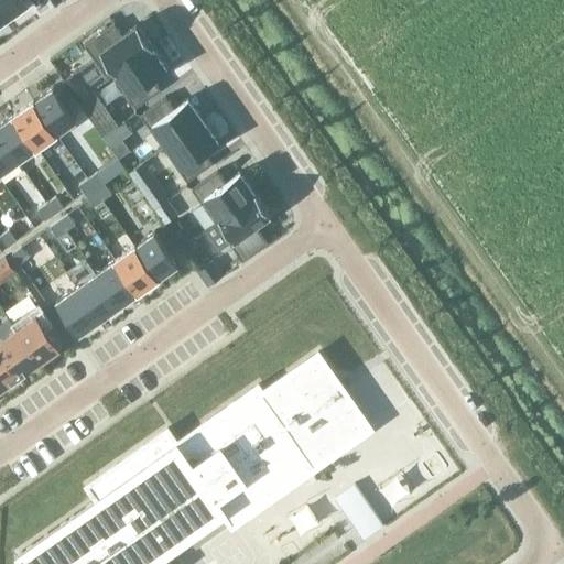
[(22,0),(0,0),(0,13),(2,17),(24,2),(22,0)]
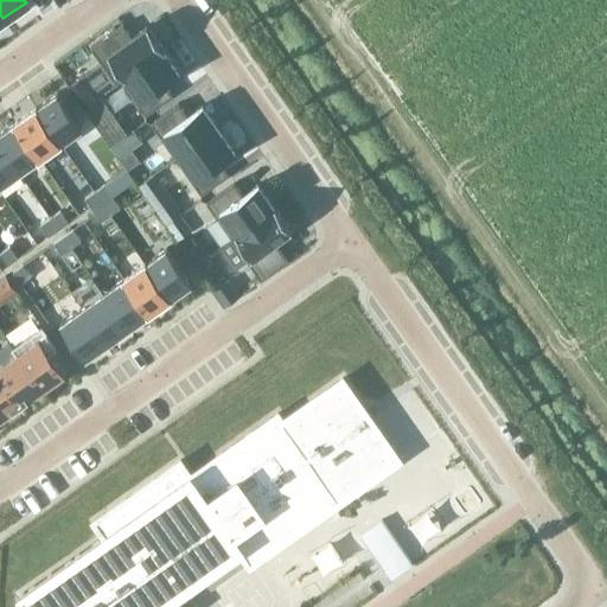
[(90,48),(115,83),(164,49),(147,25),(131,37),(122,24),(90,48)]
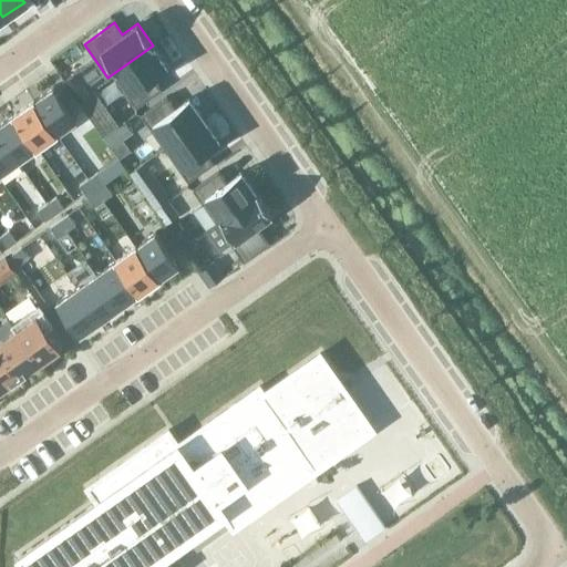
[(113,75),(135,107),(162,89),(153,78),(167,68),(153,47),(154,47),(153,45),(107,78),(109,79),(113,75)]
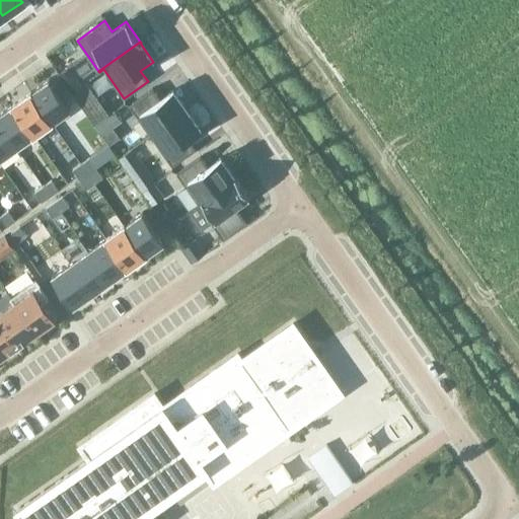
[(70,108),(49,79),(30,92),(52,122),(70,108)]
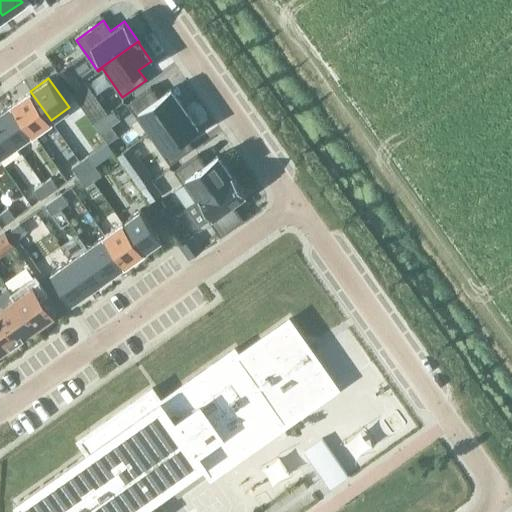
[(127,103),(148,134),(185,108),(171,88),(157,97),(150,87),(127,103)]
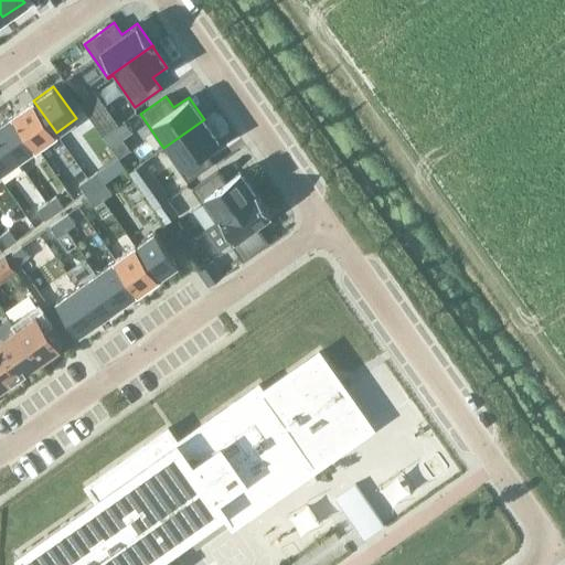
[(36,147),(56,132),(33,100),(33,99),(13,114),(36,147)]
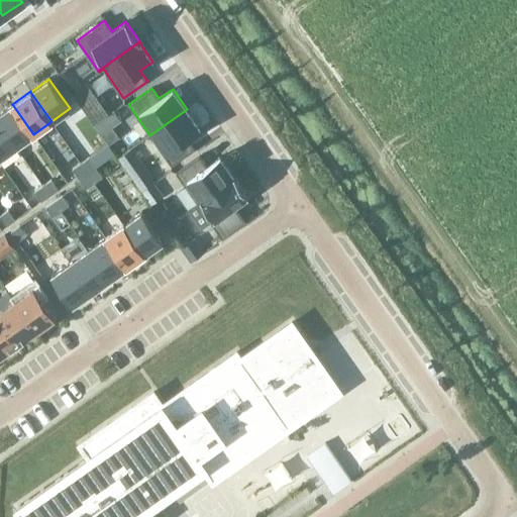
[(33,134),(12,104),(11,105),(0,112),(0,124),(15,146),(32,134),(33,134)]
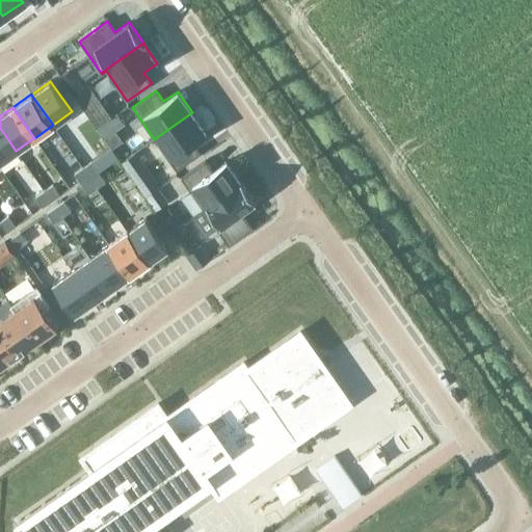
[(154,139),(176,170),(201,153),(192,142),(206,132),(192,112),(154,139)]
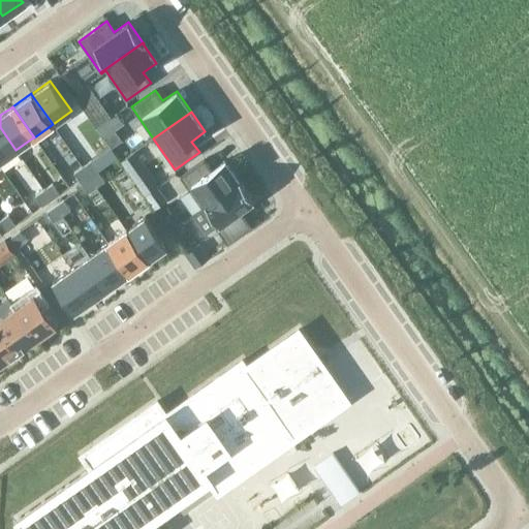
[(117,113),(96,126),(103,136),(123,123),(117,113)]
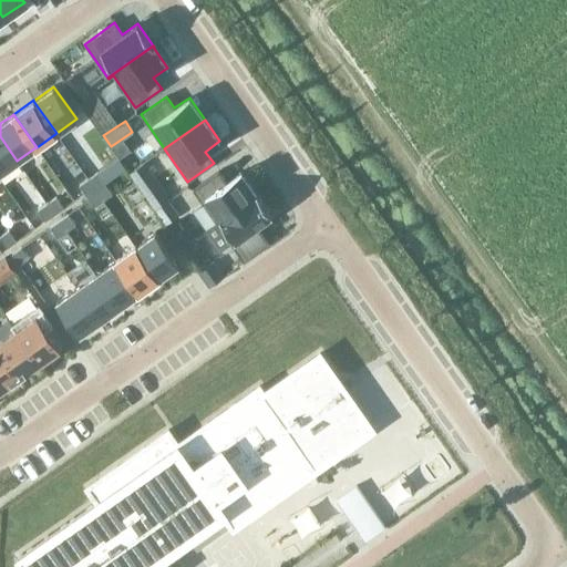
[(0,172),(17,161),(0,136),(0,172)]
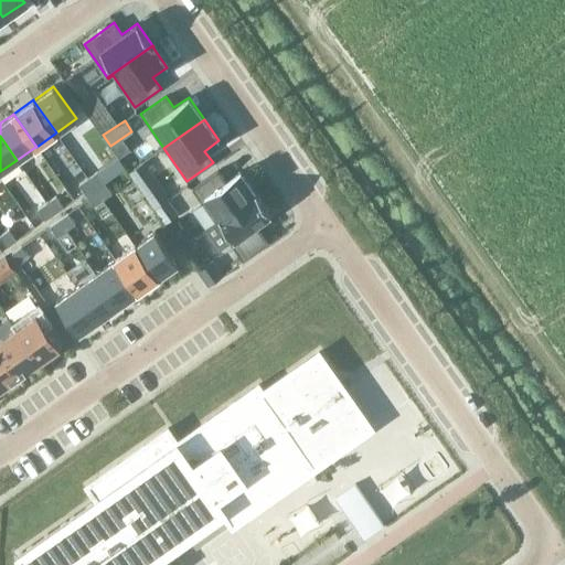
[(215,221),(256,192),(256,191),(255,192),(241,171),(226,181),(217,170),(192,188),(215,221)]
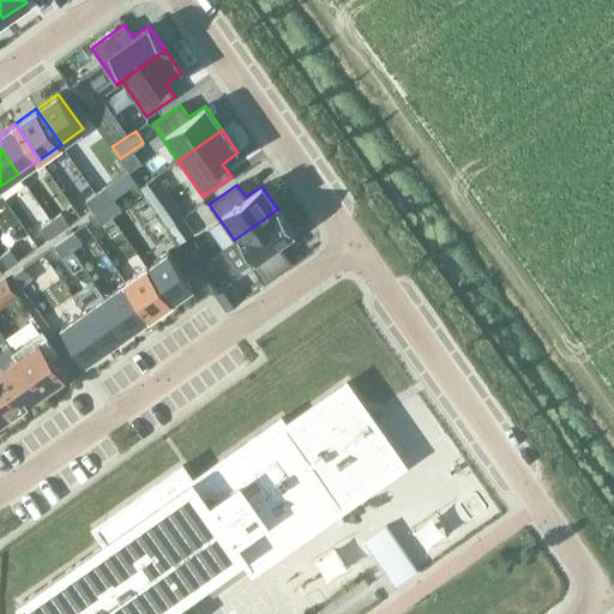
[(95,193),(103,205),(113,198),(104,186),(95,193)]
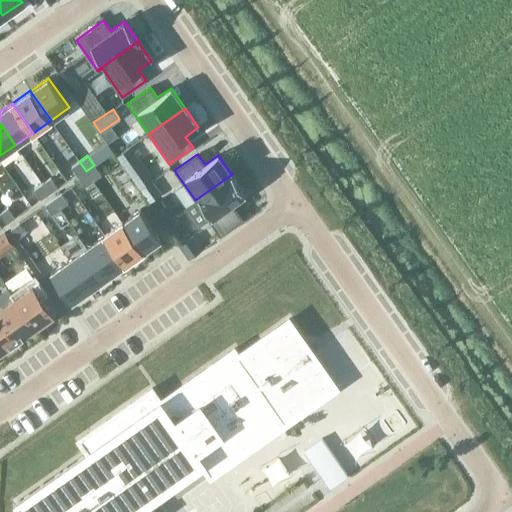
[(78,177),(86,171),(79,161),(71,167),(78,177)]
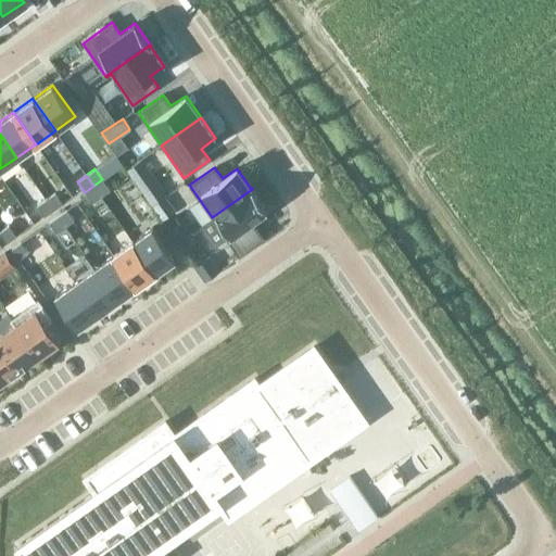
[(102,179),(93,186),(101,197),(110,190),(102,179)]
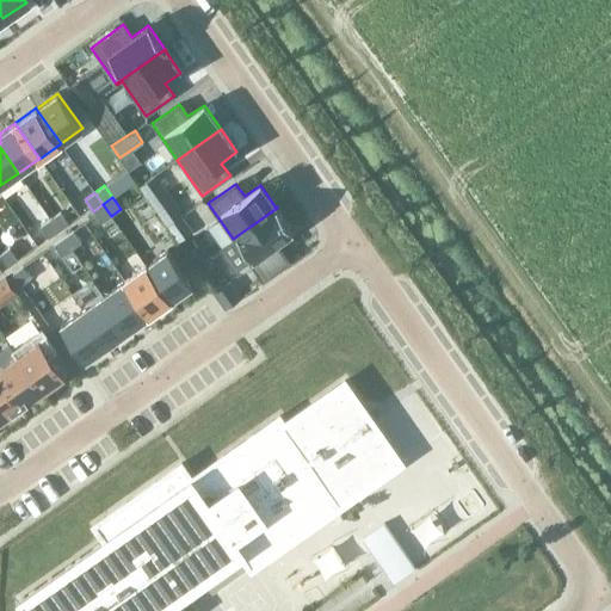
[(172,198),(155,209),(167,226),(184,214),(172,198)]
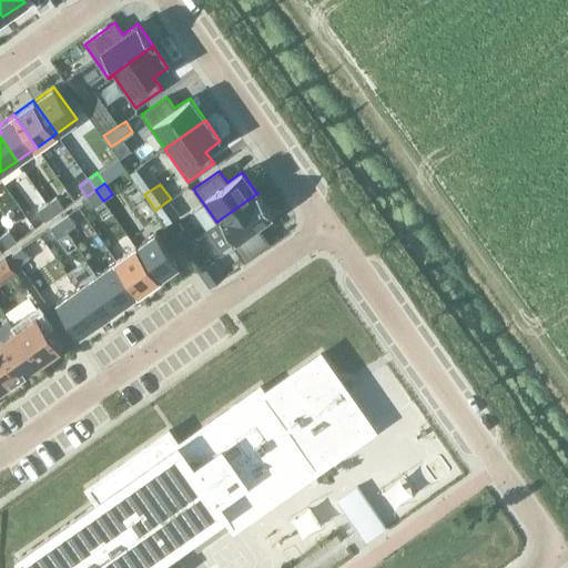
[(94,208),(103,201),(95,190),(87,196),(94,208)]
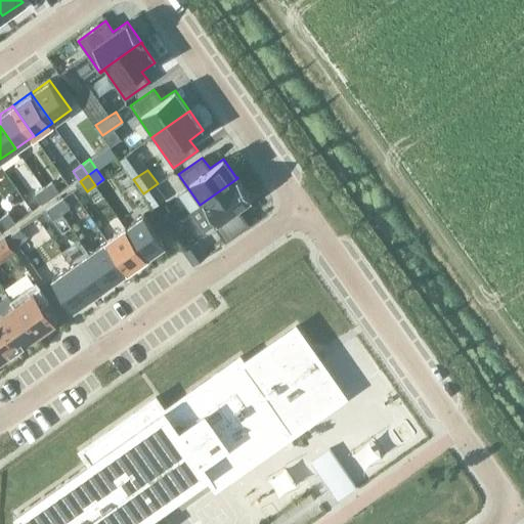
[(225,242),(249,224),(237,209),(252,199),(237,178),(200,205),(225,242)]
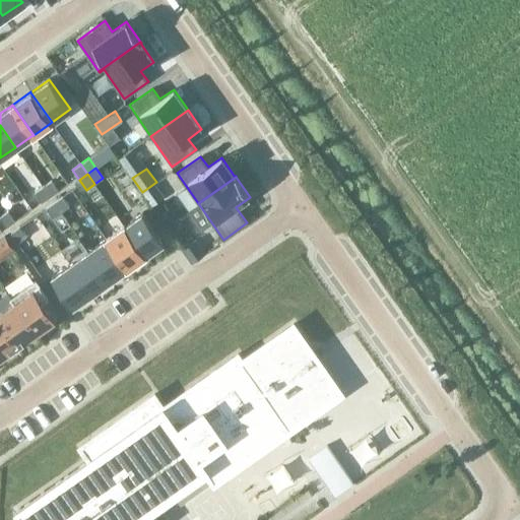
[(51,180),(43,186),(50,196),(58,190),(51,180)]
